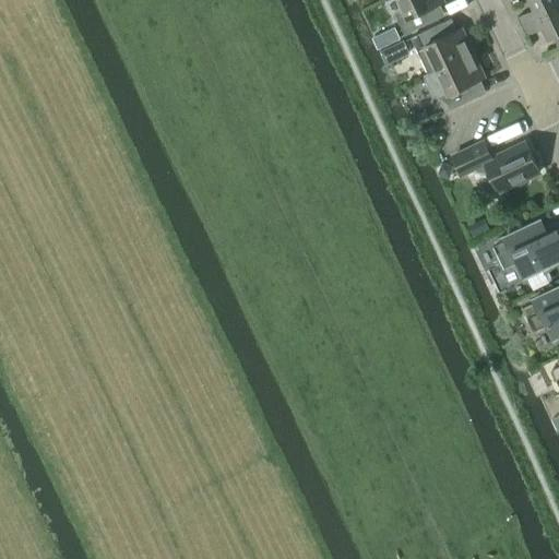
[(435,20),(429,9),(444,1),(443,0),(397,0),(404,12),(397,18),(405,36),(416,31),(415,30),(438,20),(438,21),(439,20),(438,18),(435,20)]
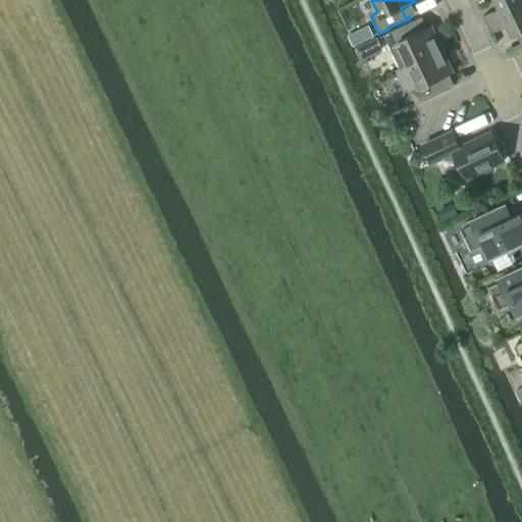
[(487,25),(521,8),(521,0),(493,0),(499,9),(483,16),(487,25)]
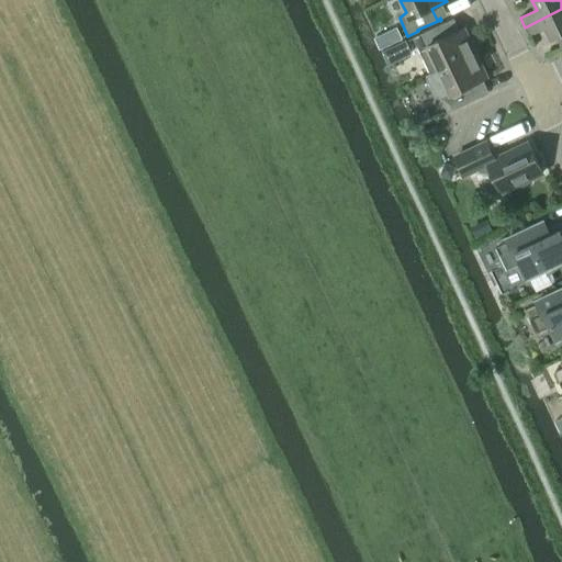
[(561,48),(561,9),(525,27),(529,36),(546,29),(551,41),(557,37),(561,49),(561,48)]
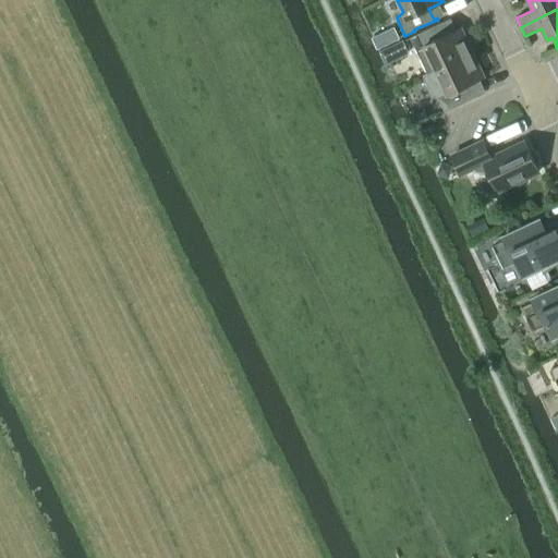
[(440,24),(411,38),(419,55),(428,74),(436,70),(473,52),(462,28),(446,36),(440,24)]
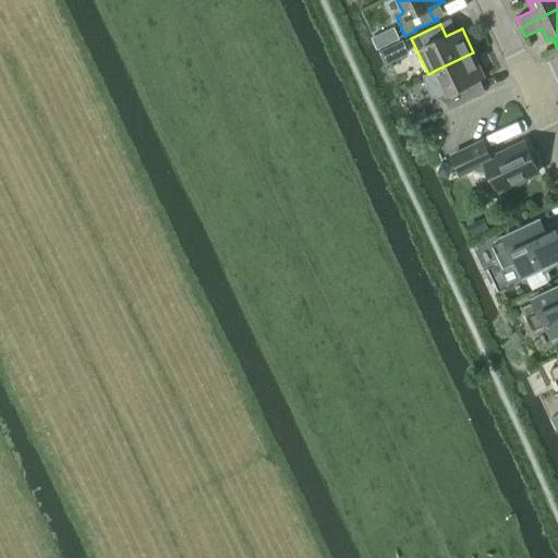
[(379,51),(390,46),(388,40),(379,36),(374,38),(379,51)]
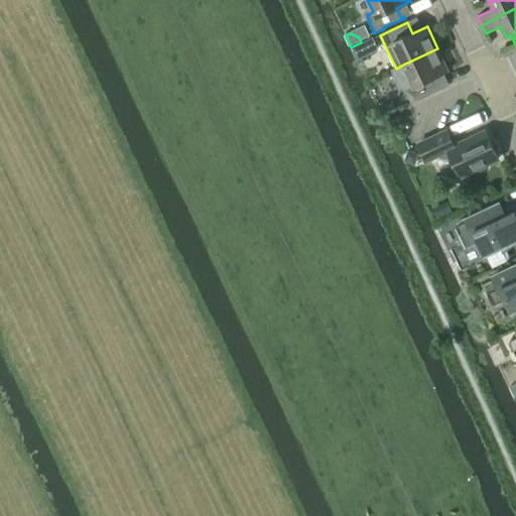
[(372,37),(365,40),(371,53),(378,50),(372,37)]
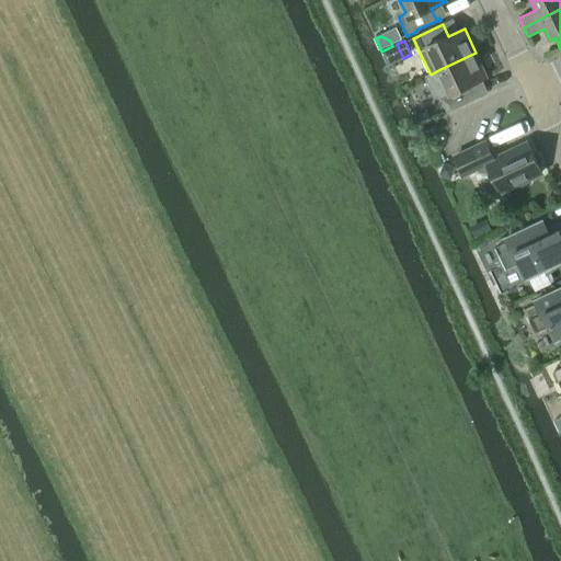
[(431,75),(425,77),(435,96),(439,94),(448,112),(478,98),(471,84),(488,78),(476,53),(438,70),(431,75)]
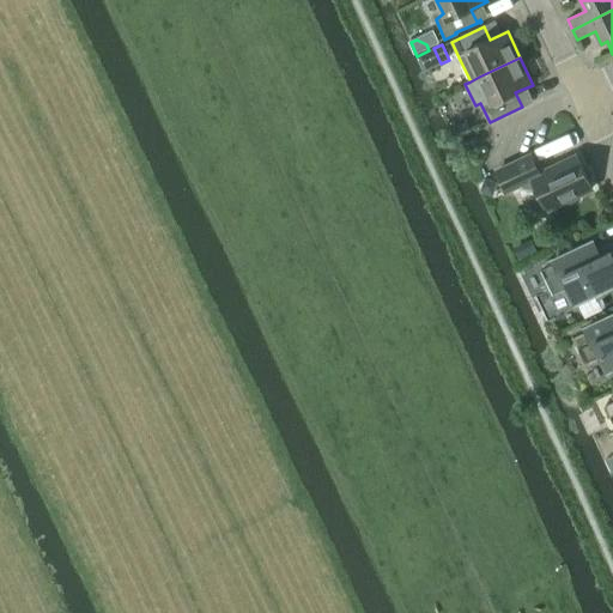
[(540,174),(532,156),(497,171),(507,192),(520,186),(539,192),(547,210),(593,188),(577,156),(540,174)]
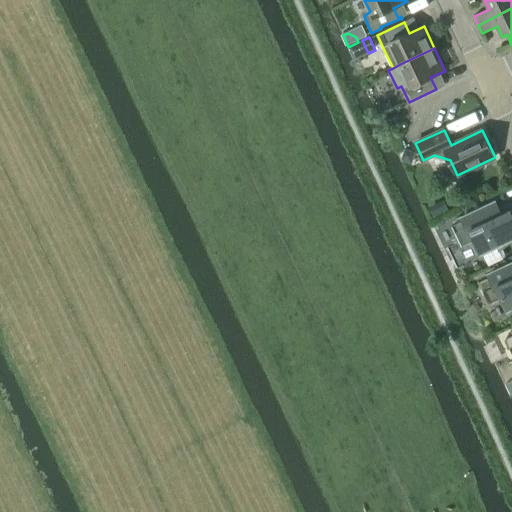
[(404,148),(399,160),(411,164),(415,152),(404,148)]
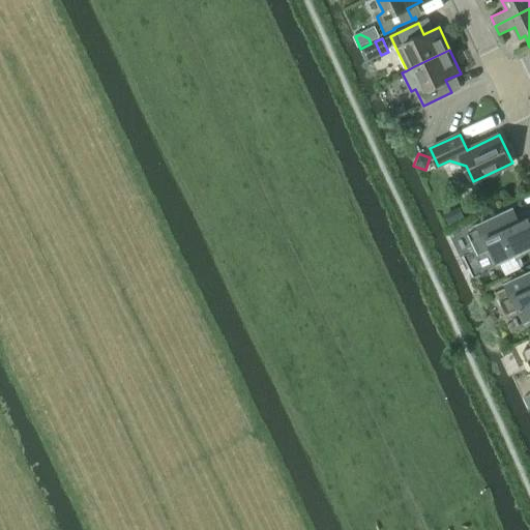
[(499,261),(505,274),(520,267),(517,261),(529,252),(527,247),(529,246),(529,221),(529,218),(528,217),(527,217),(519,222),(513,209),(478,225),(479,228),(468,234),(478,255),(492,248),(498,262),(499,261)]
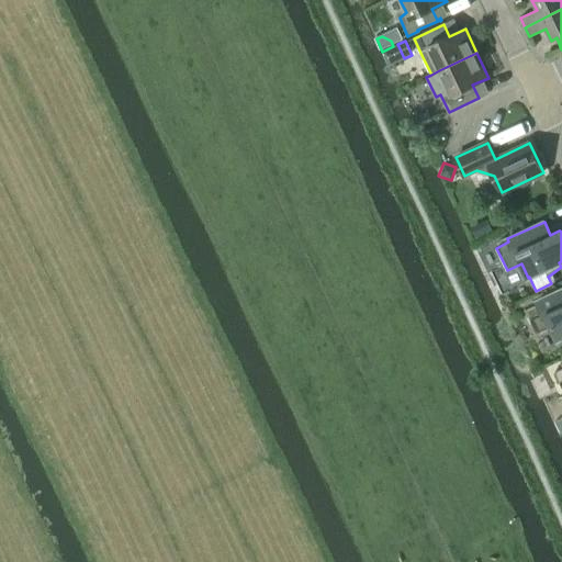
[(526,310),(536,333),(550,326),(558,340),(561,337),(561,289),(537,301),(538,304),(526,310)]
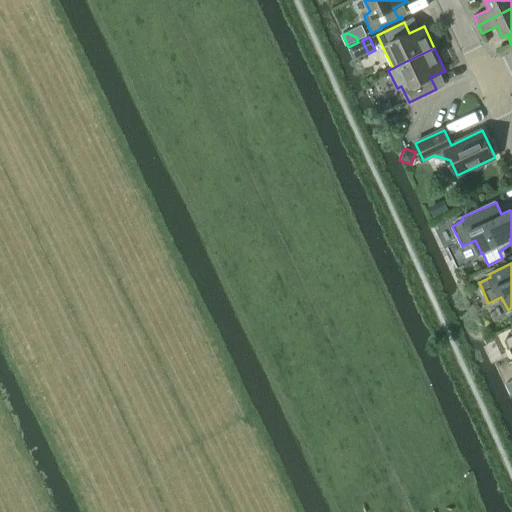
All buildings are outlined.
